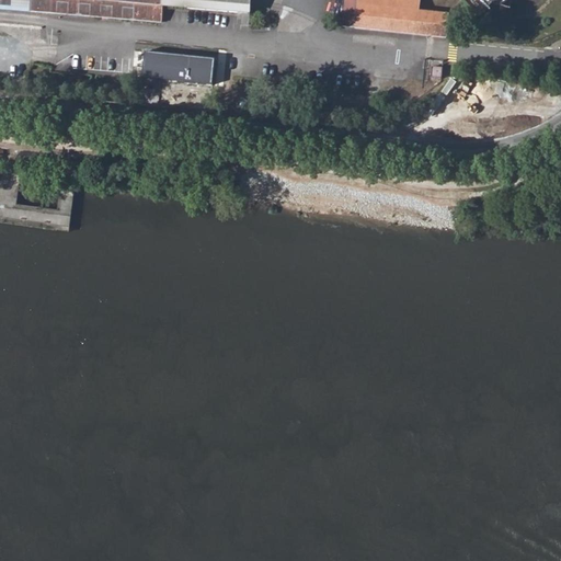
[(0,0),(0,9),(160,21),(161,7),(249,13),(249,0),(0,0)]
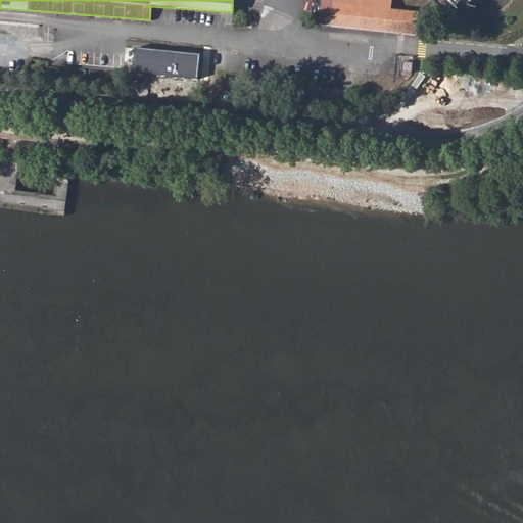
[(320,0),(317,25),(330,27),(333,5),(383,11),(384,7),(384,0),(320,0)]
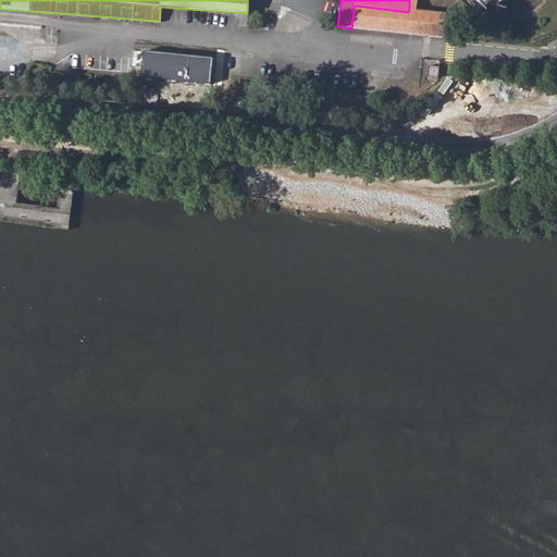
[(507,0),(504,0),(497,7),(505,9),(507,0)]
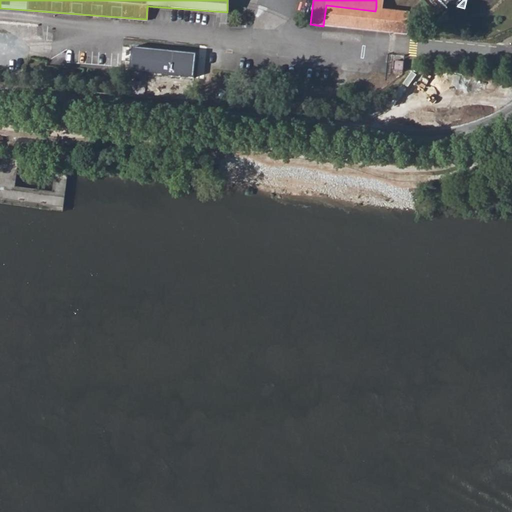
[(323,26),(406,36),(409,14),(375,11),(326,5),(323,26)]
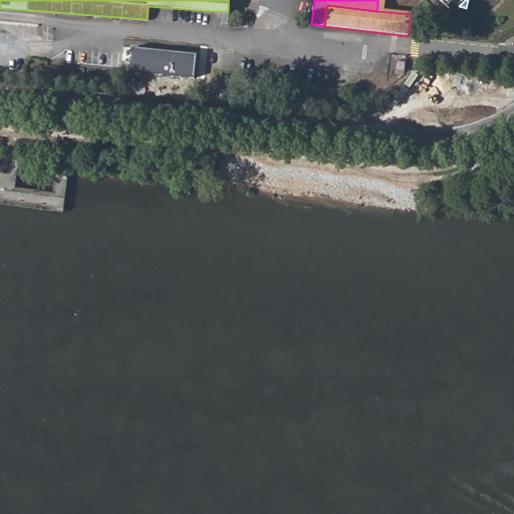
[(133,48),(131,72),(194,78),(196,54),(133,48)]
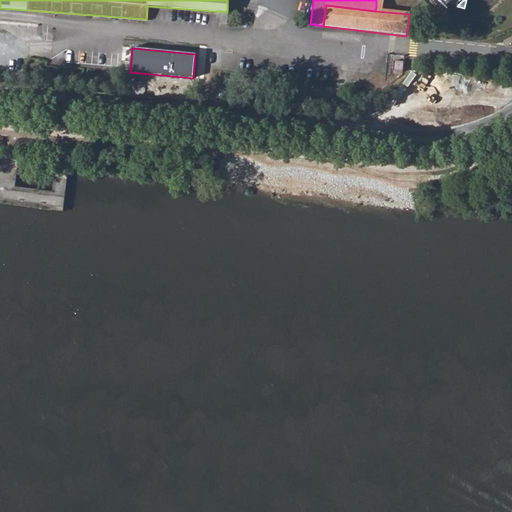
[(394,62),(393,71),(402,72),(403,63),(394,62)]
